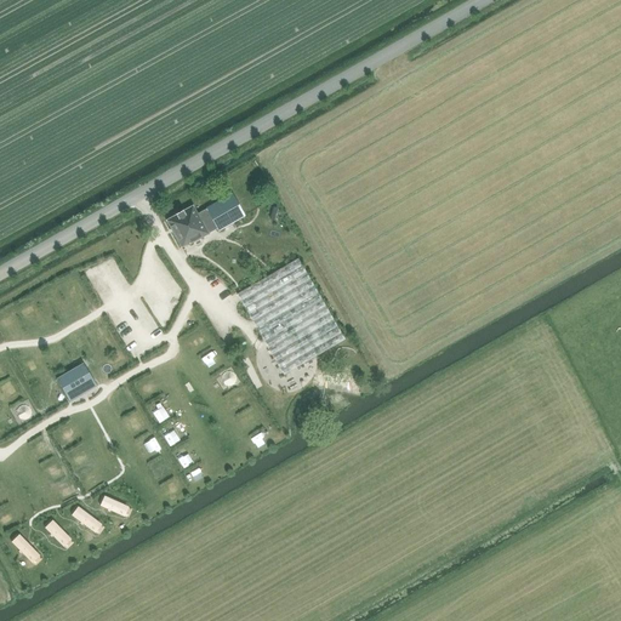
[(411,124),(422,118),(416,104),(404,110),(411,124)]
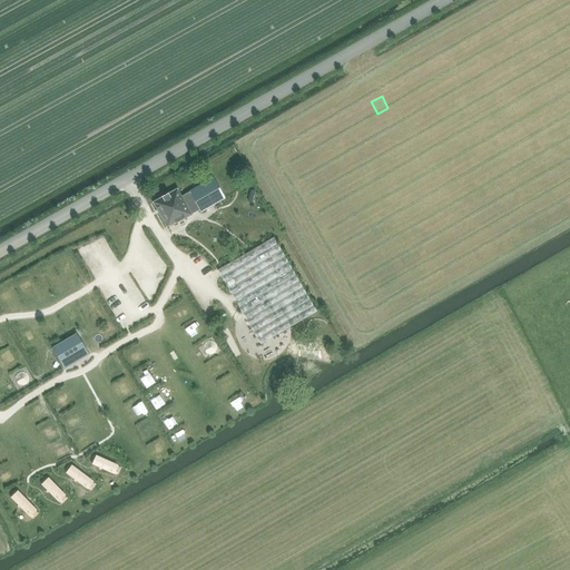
[(393,120),(384,125),(389,135),(399,130),(393,120)]
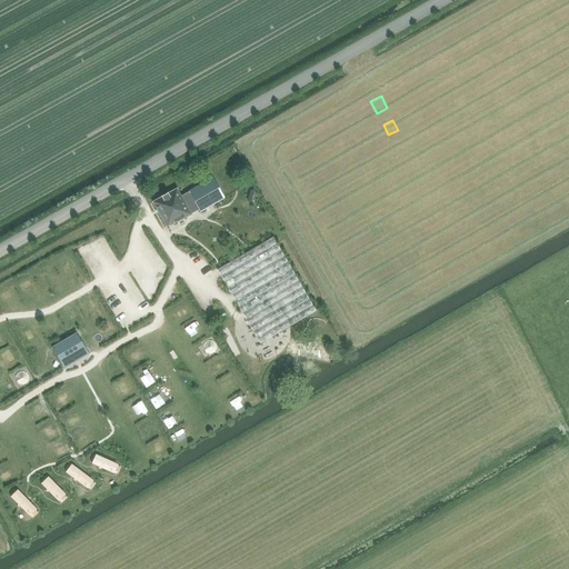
[(393,148),(399,158),(409,152),(402,142),(393,148)]
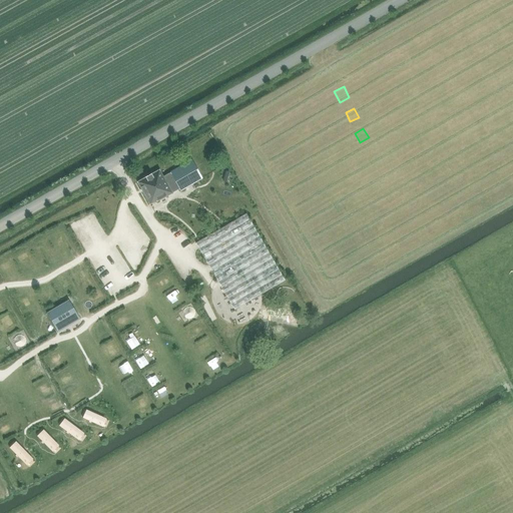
[(243,145),(251,141),(245,129),(237,132),(243,145)]
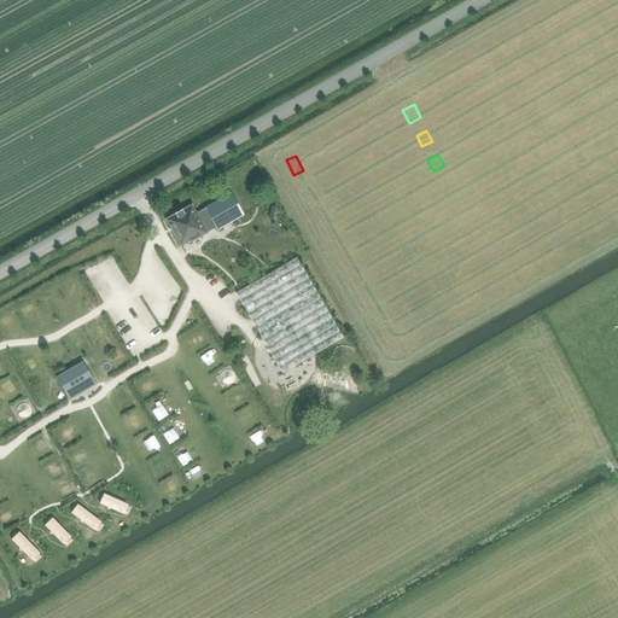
[(255,179),(266,175),(260,158),(249,162),(255,179)]
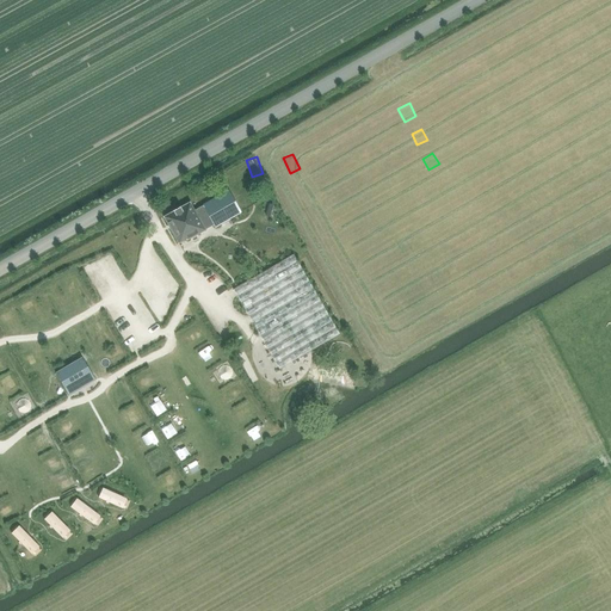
[(331,181),(343,183),(343,165),(331,165),(331,181)]
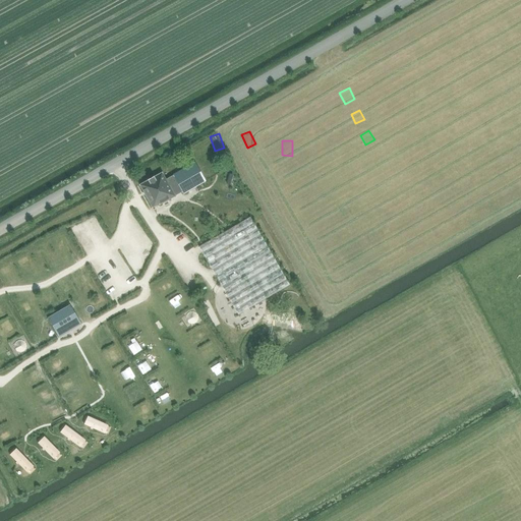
[(183,194),(205,182),(194,163),(170,176),(171,177),(166,180),(162,173),(138,186),(152,210),(182,193),(183,194)]
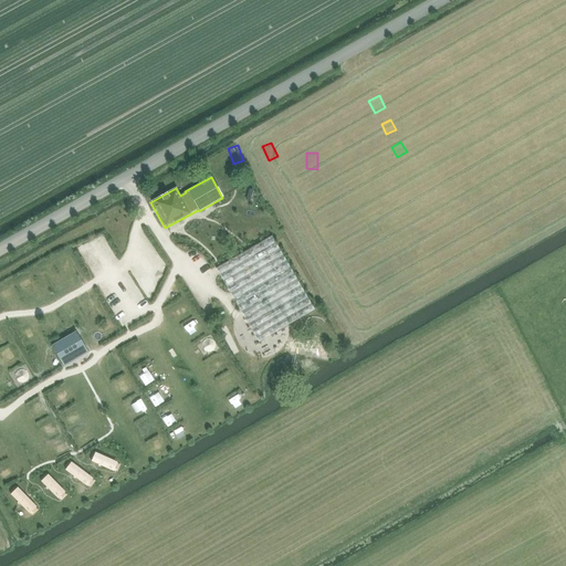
[(244,203),(249,213),(259,209),(253,199),(244,203)]
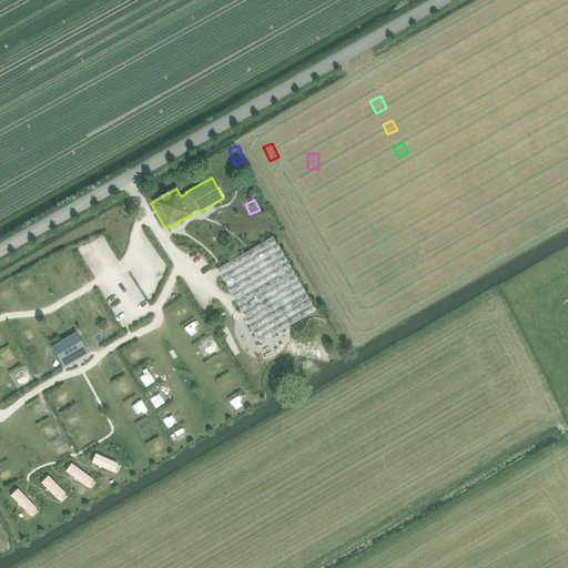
[(442,212),(432,216),(437,226),(446,222),(442,212)]
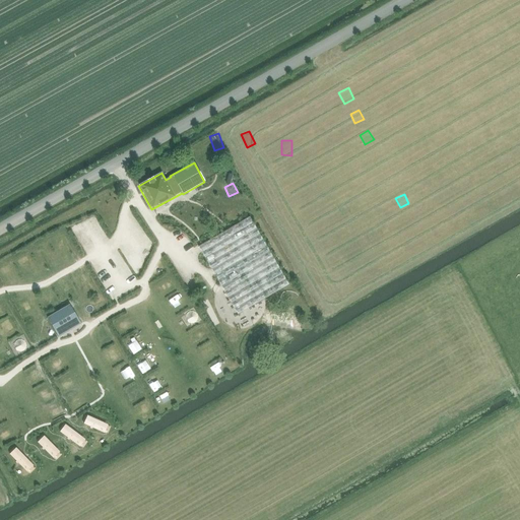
[(239,214),(248,209),(243,200),(234,205),(239,214)]
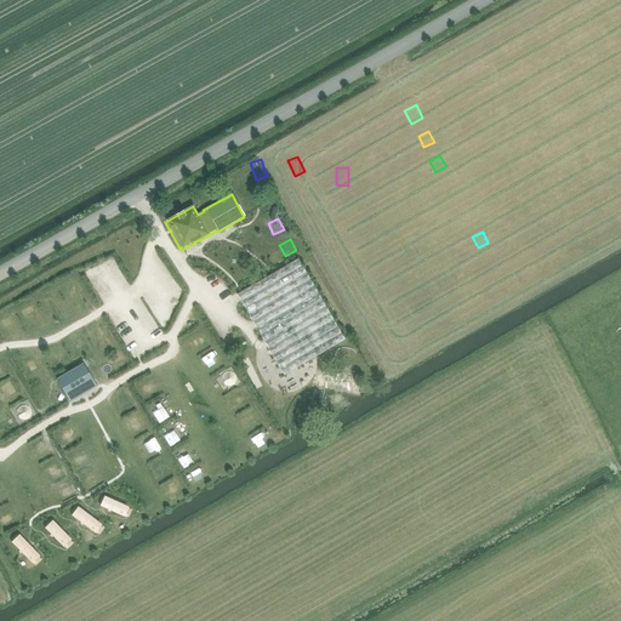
[(237,295),(284,376),(345,341),(297,258),(237,295)]
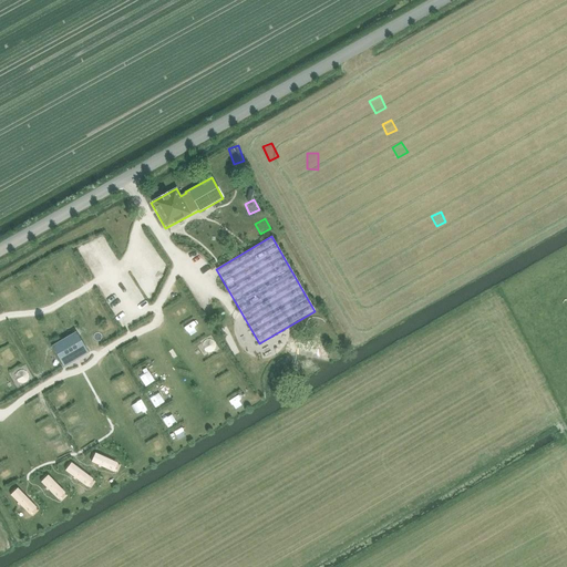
[(451,236),(441,240),(446,249),(455,245),(451,236)]
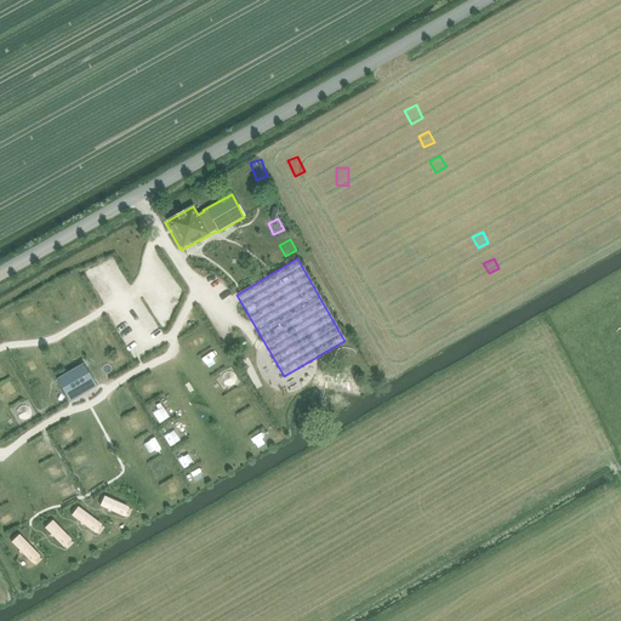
[(391,291),(404,291),(404,278),(391,278),(391,291)]
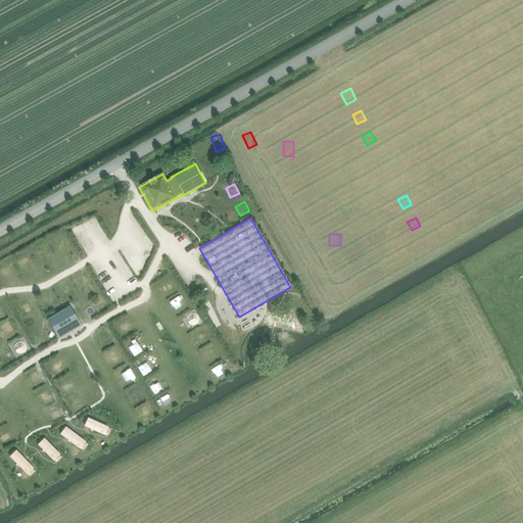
[(179,252),(189,247),(184,238),(174,242),(179,252)]
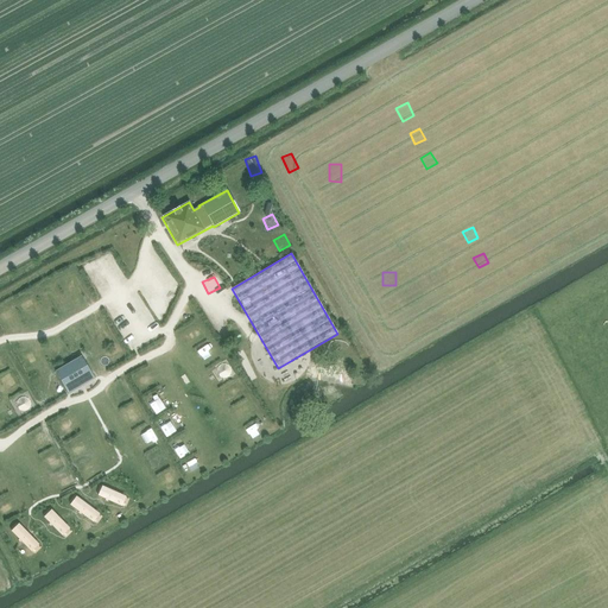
[(493,293),(500,289),(495,279),(487,283),(493,293)]
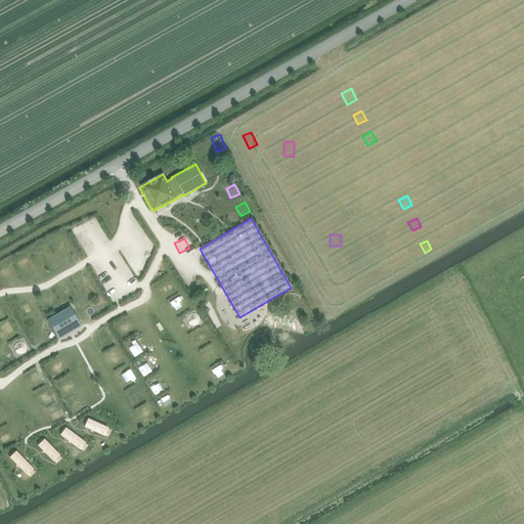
[(341,265),(350,265),(350,256),(341,256),(341,265)]
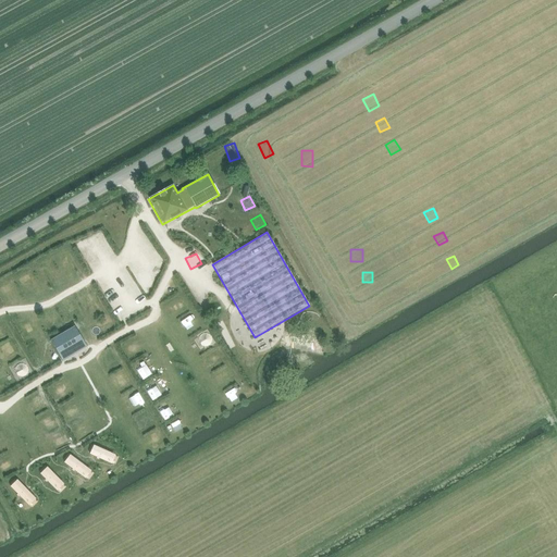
[(168,310),(175,306),(170,297),(162,301),(168,310)]
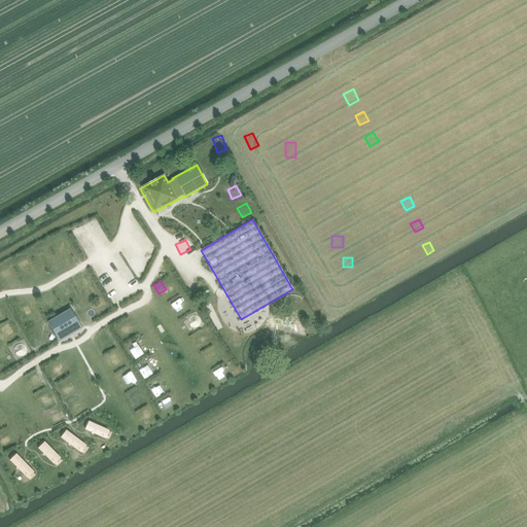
[(286,304),(293,301),(288,292),(282,295),(286,304)]
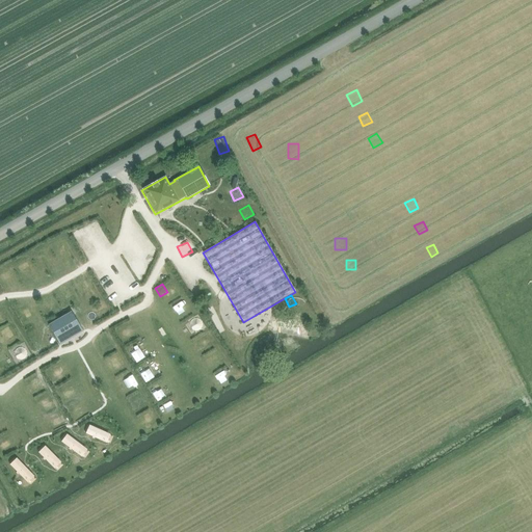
[(169,313),(178,309),(171,297),(164,301),(169,313)]
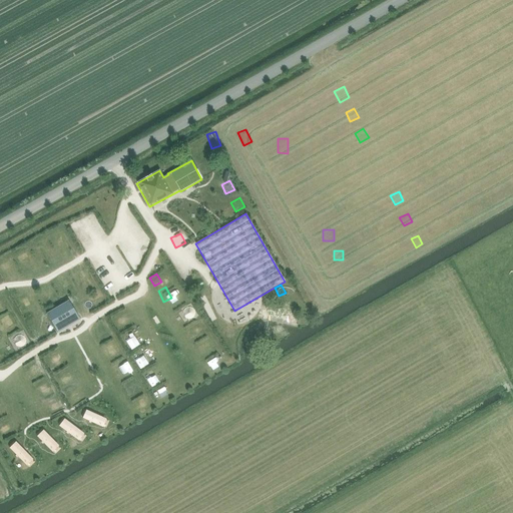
[(68,301),(46,314),(57,333),(79,320),(68,301)]
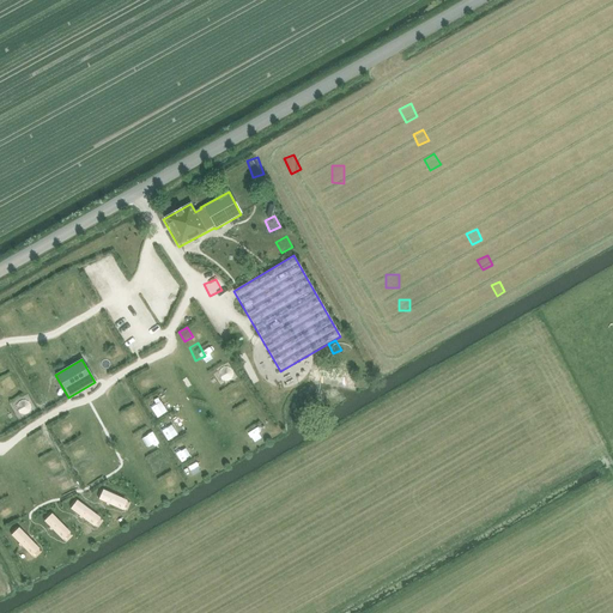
[(132,376),(137,386),(145,382),(141,371),(132,376)]
